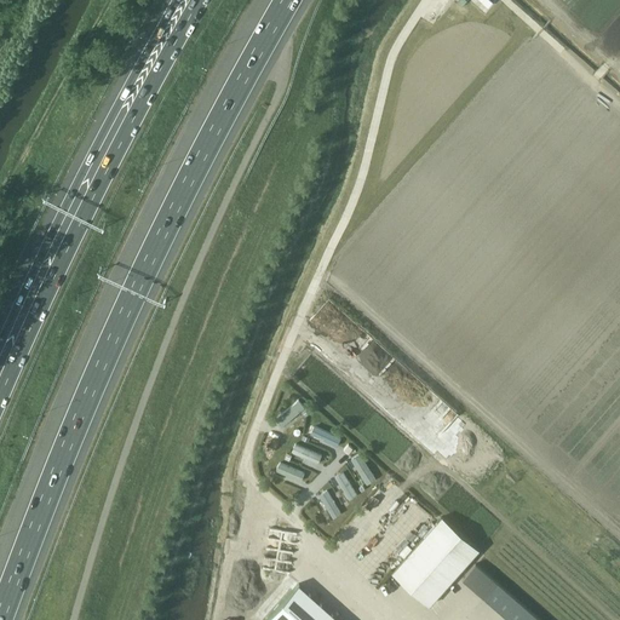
[(281,423),(305,405),(300,397),(276,415),(281,423)]
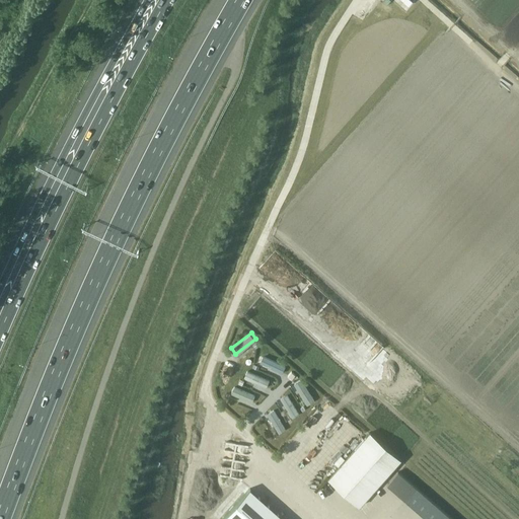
[(239,357),(260,344),(256,340),(237,354),(239,357)]
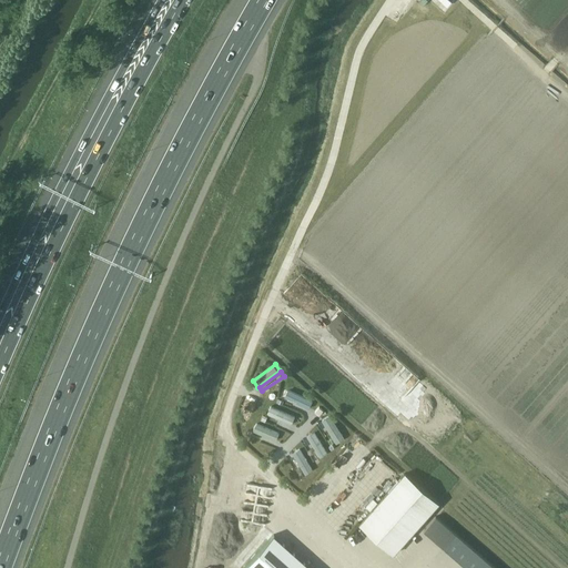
[(287,387),(284,396),(310,407),(313,398),(287,387)]
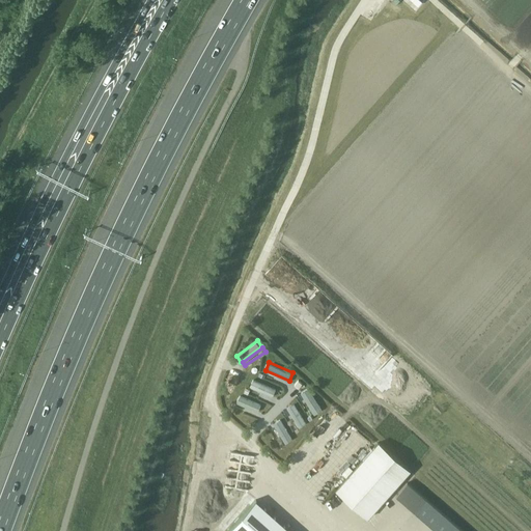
[(253,378),(250,385),(273,395),(277,387),(253,378)]
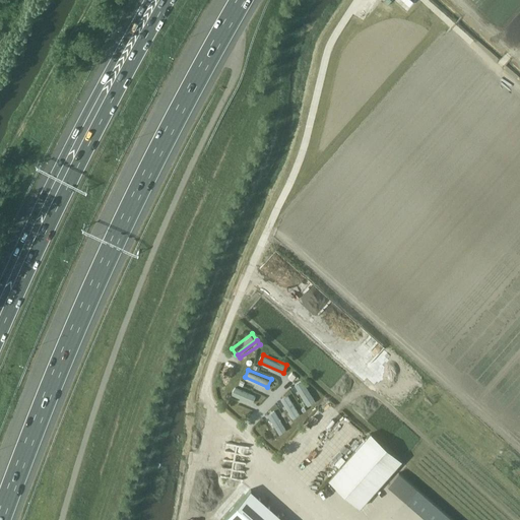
[(308,404),(316,400),(304,378),(296,383),(308,404)]
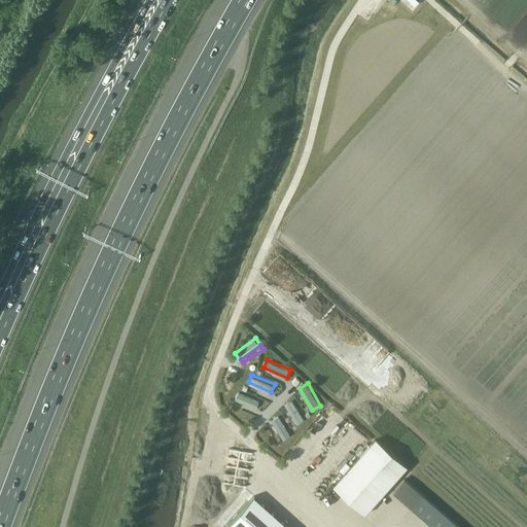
[(238,391),(235,398),(256,407),(259,399),(238,391)]
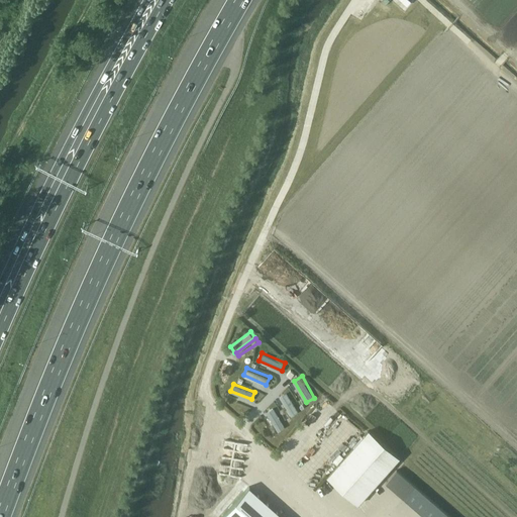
[(286,391),(280,396),(292,415),(299,410),(286,391)]
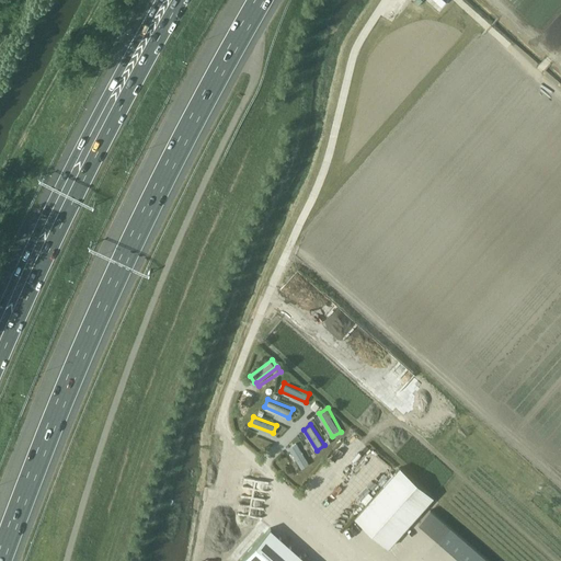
[(301,467),(310,462),(297,442),(288,446),(301,467)]
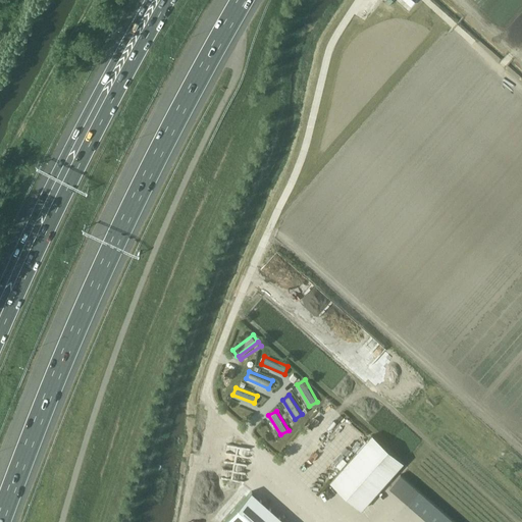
[(362,511),(403,464),(371,436),(330,483),(362,511)]
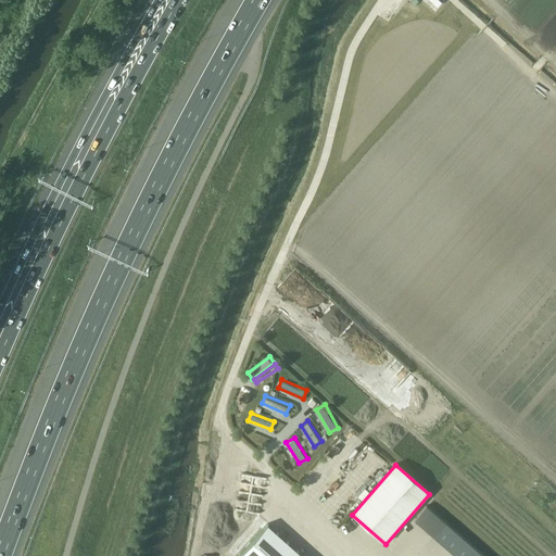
[(483,555),(426,505),(415,518),(457,555),(483,555)]
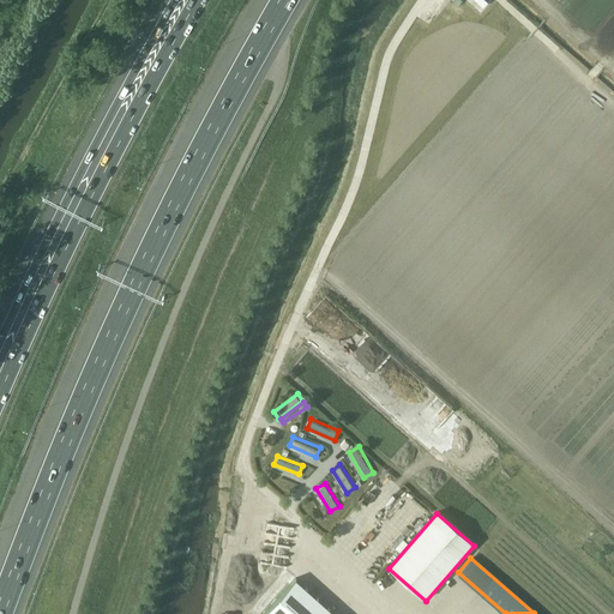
[(336,613),(296,578),(263,613),(336,613)]
